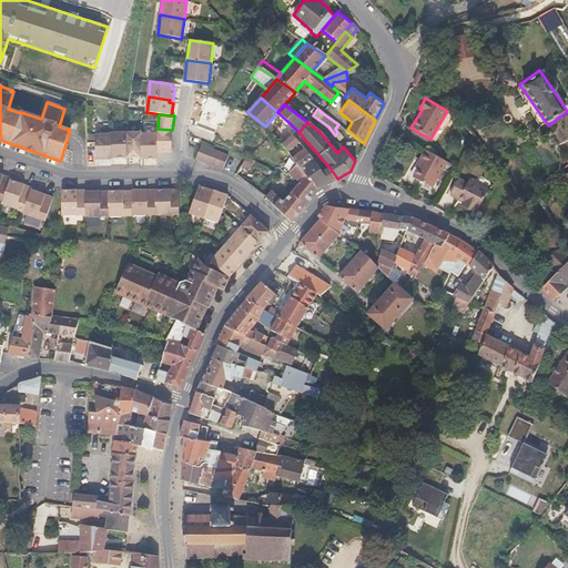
[(172,153),(172,130),(158,129),(156,134),(158,153),(172,153)]
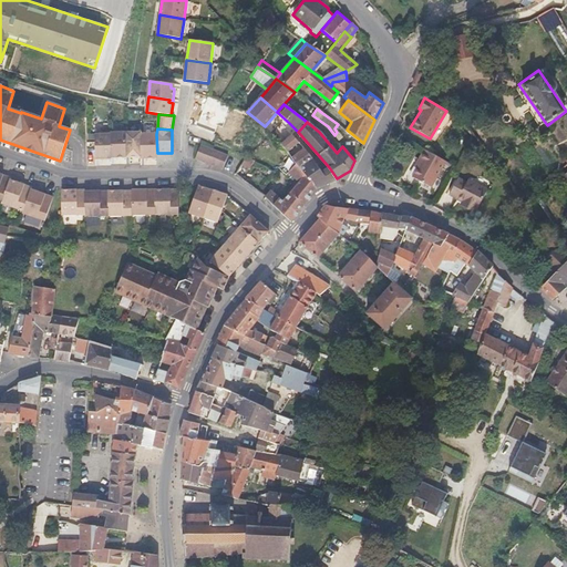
[(156,134),(142,134),(142,132),(136,133),(137,158),(142,158),(142,155),(145,155),(145,160),(157,158),(157,153),(156,134)]
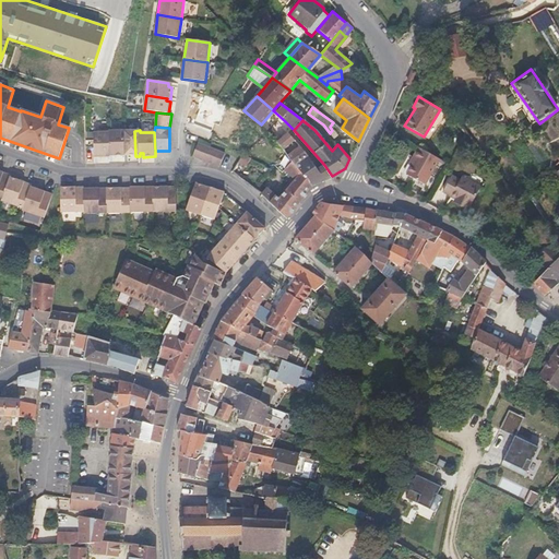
[(126,152),(125,131),(110,131),(110,132),(110,153),(114,152),(114,156),(123,156),(126,156),(126,152)]
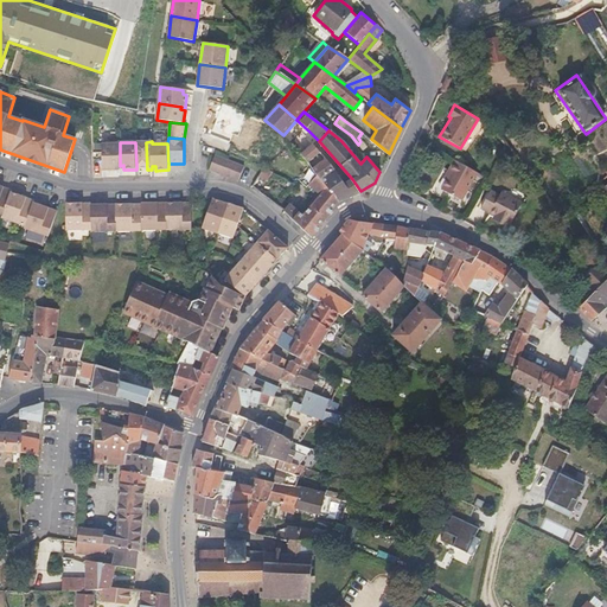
[(147,170),(146,142),(135,142),(136,165),(139,165),(139,170),(147,170)]
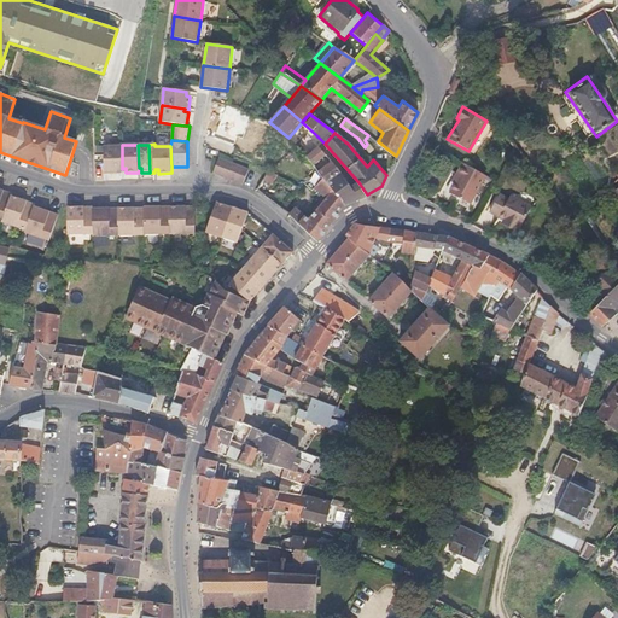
[(122,169),(122,146),(105,146),(105,170),(109,170),(109,174),(121,174),(122,174),(122,169)]
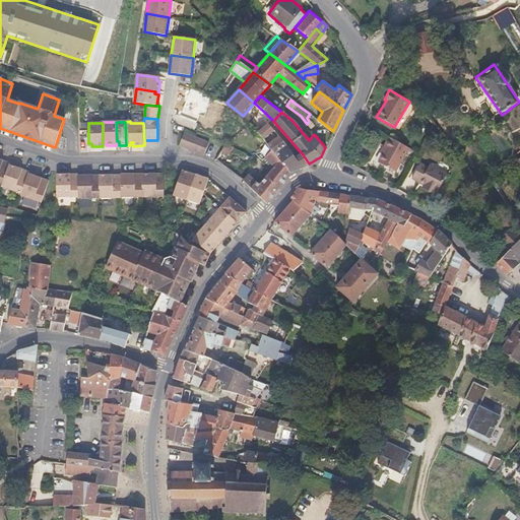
[(297,157),(286,144),(267,125),(257,133),(264,141),(270,136),(275,140),(268,146),(291,174),(301,169),(309,164),(302,153),(297,157)]
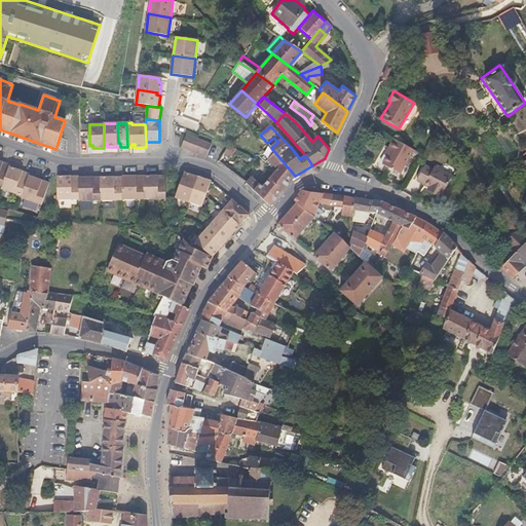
[(194,152),(199,140),(186,135),(182,147),(194,152)]
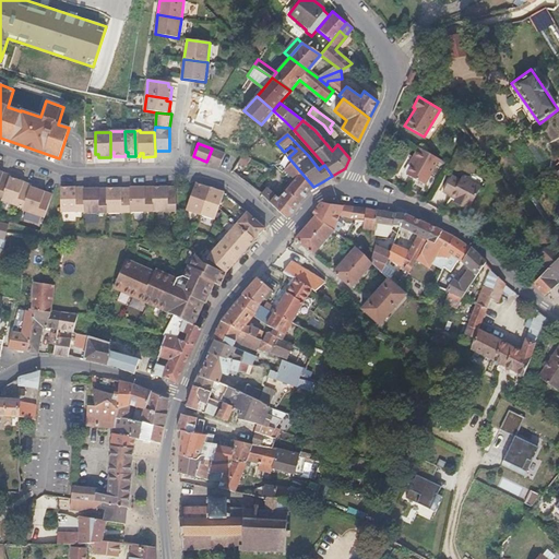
[(417,147),(412,157),(408,164),(411,166),(406,175),(424,185),(438,159),(417,147)]
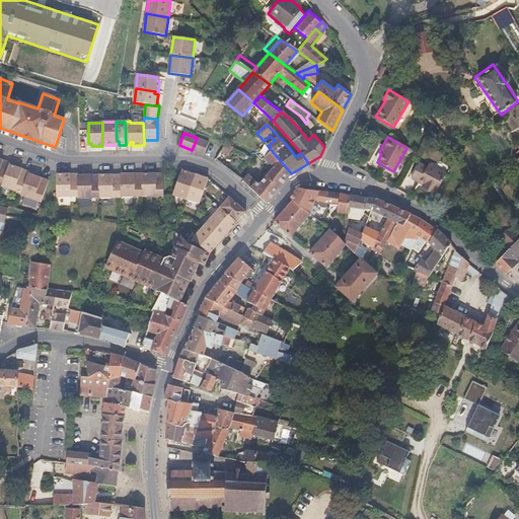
[(204,156),(209,143),(197,138),(192,150),(204,156)]
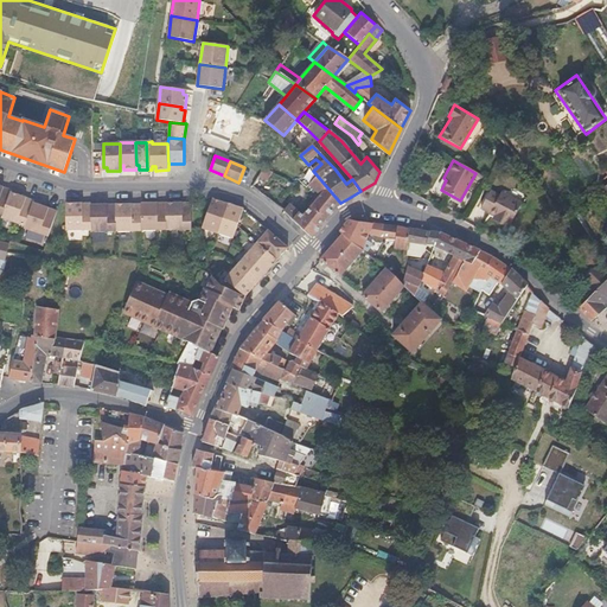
[(340,203),(313,171),(311,167),(300,177),(320,196),(304,213),(320,228),(331,213),(340,203)]
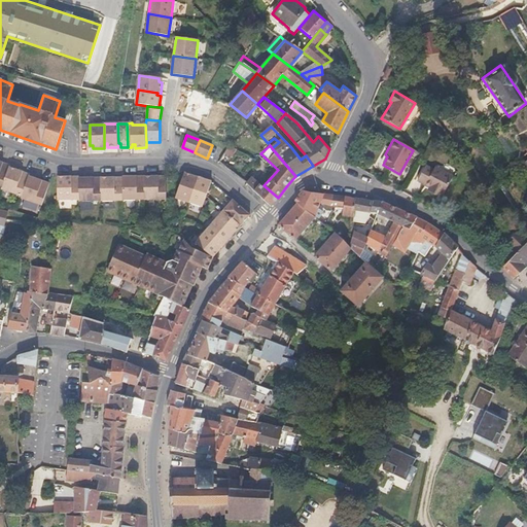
[(227,146),(223,152),(231,156),(234,149),(227,146)]
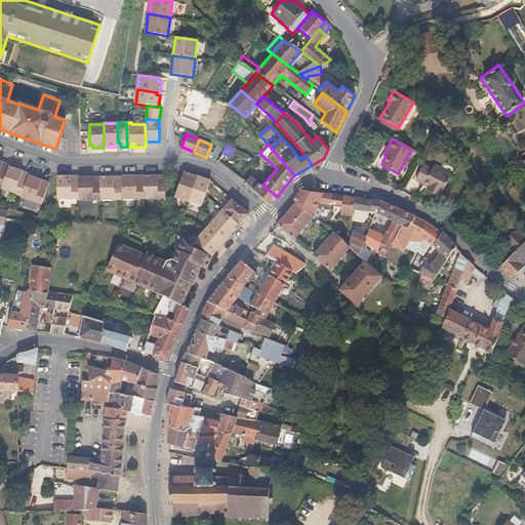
[(0,187),(2,188),(9,167),(10,165),(0,161),(0,187)]
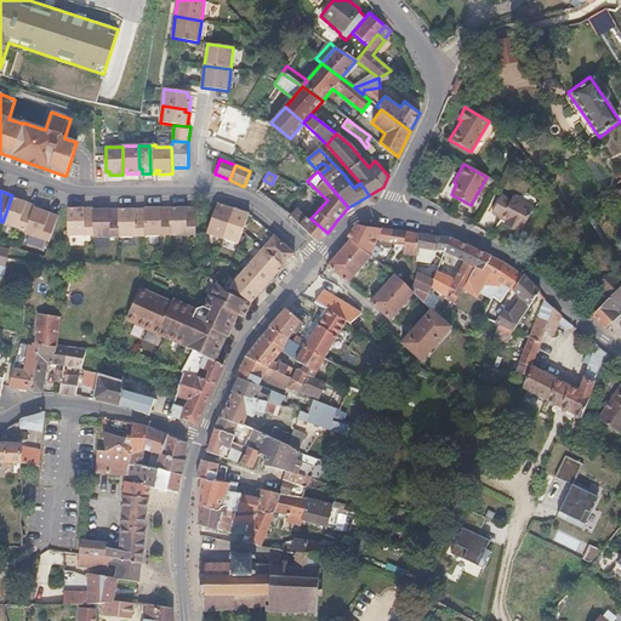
[(520,232),(534,208),(513,197),(510,201),(501,197),(491,214),(505,220),(503,222),(520,232)]
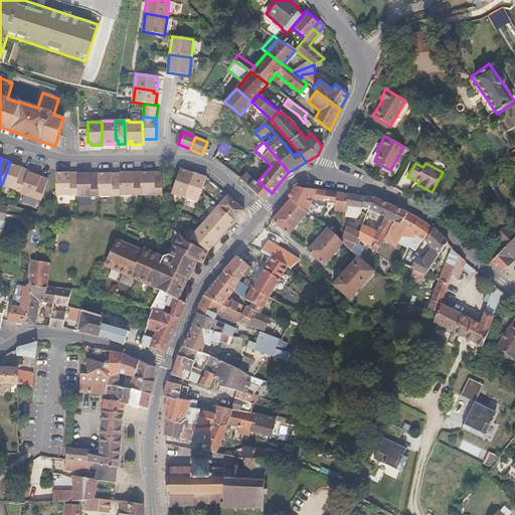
[(22,193),(29,173),(30,171),(9,164),(2,184),(2,186),(22,193)]
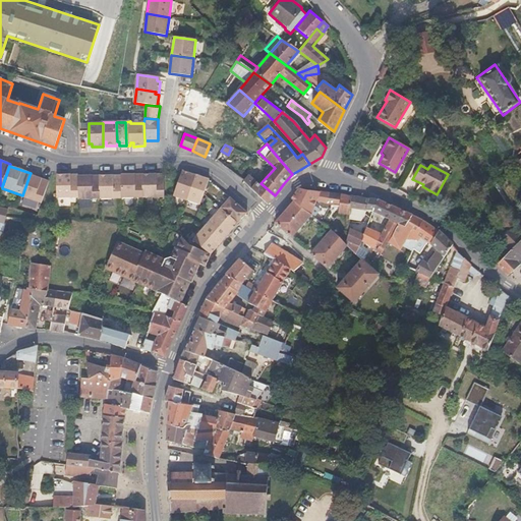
[(184,185),(188,174),(188,173),(183,171),(174,195),(186,200),(187,200),(191,187),(184,185)]
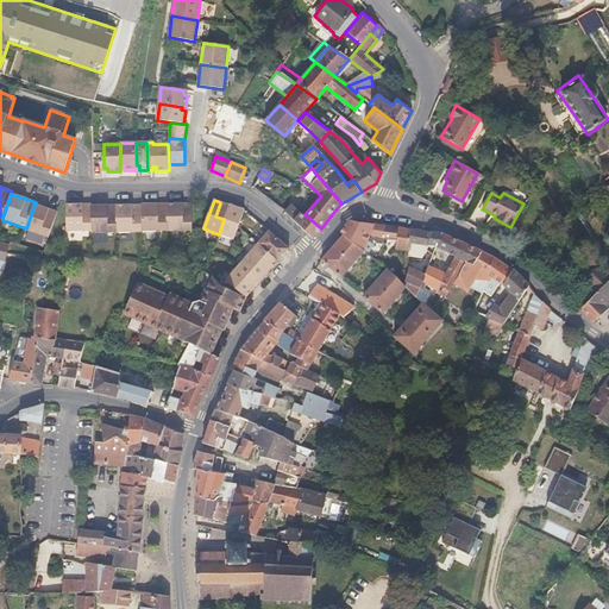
[(92,232),(92,206),(90,206),(90,203),(67,205),(67,232),(92,232)]
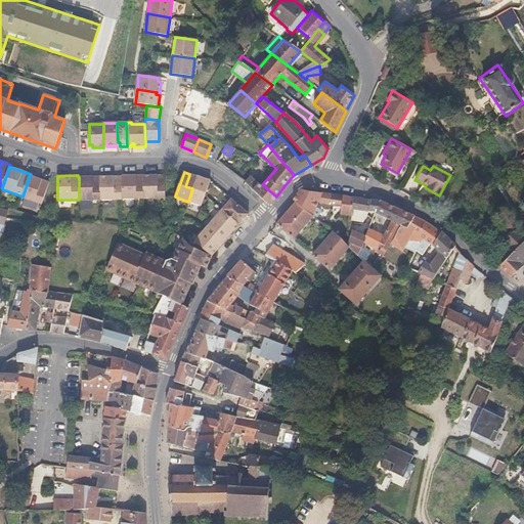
[(143,175),(128,176),(122,176),(123,201),(129,200),(144,199),(143,175)]
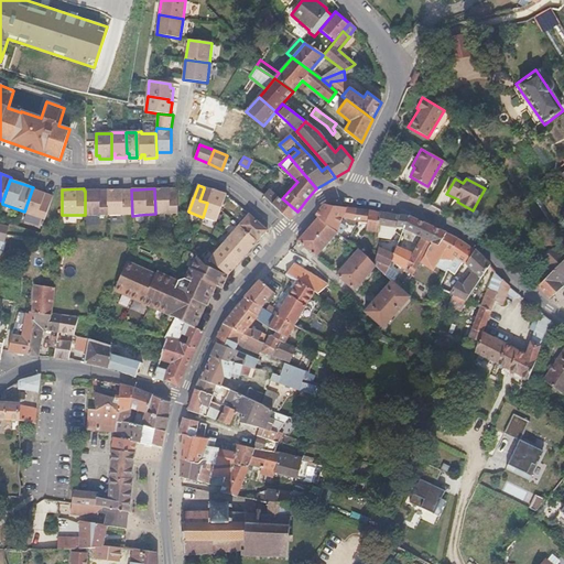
[(179,214),(179,188),(154,188),(155,214),(179,214)]
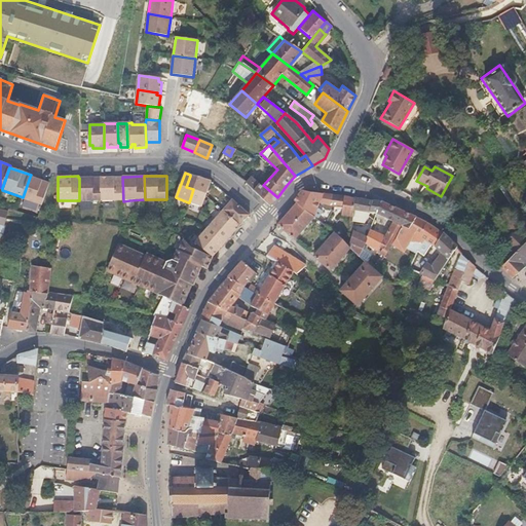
[(42,205),(50,183),(49,183),(30,177),(23,197),(23,198),(42,205)]
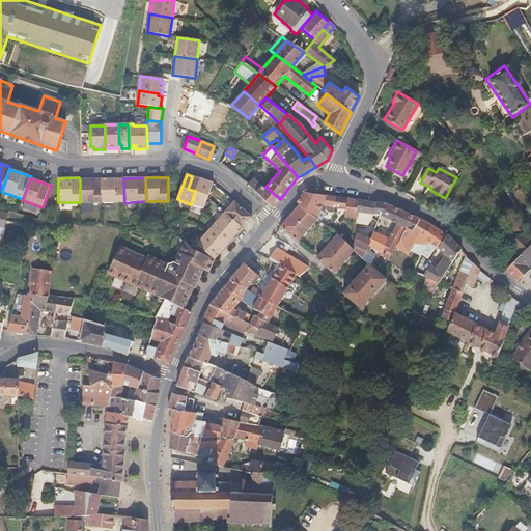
[(124,203),(123,178),(122,179),(102,179),(103,203),(124,203)]
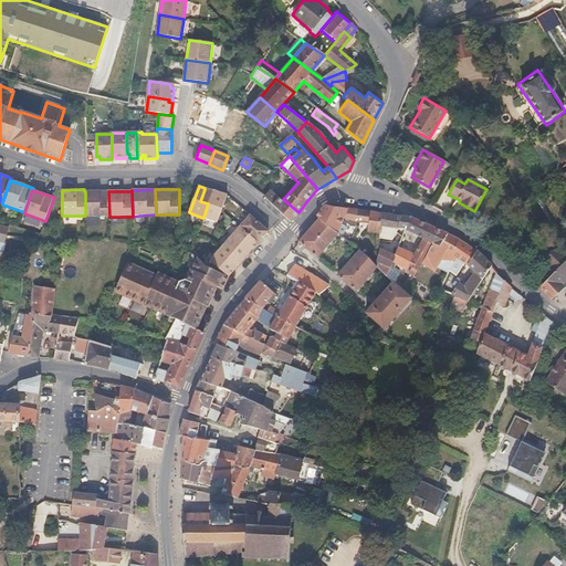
[(215,206),(219,192),(212,190),(208,203),(203,218),(218,222),(222,208),(215,206)]
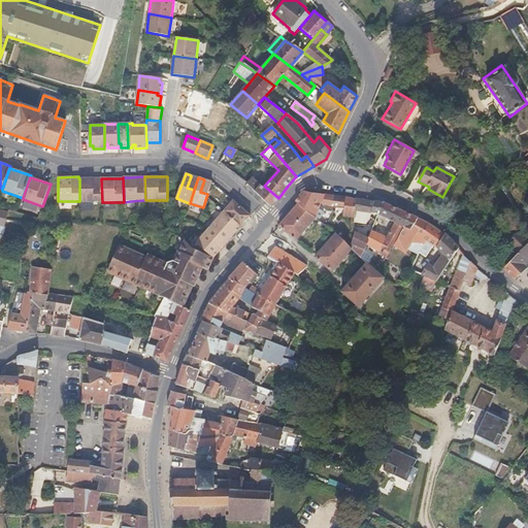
[(102,202),(101,178),(79,178),(79,201),(79,202),(102,202)]
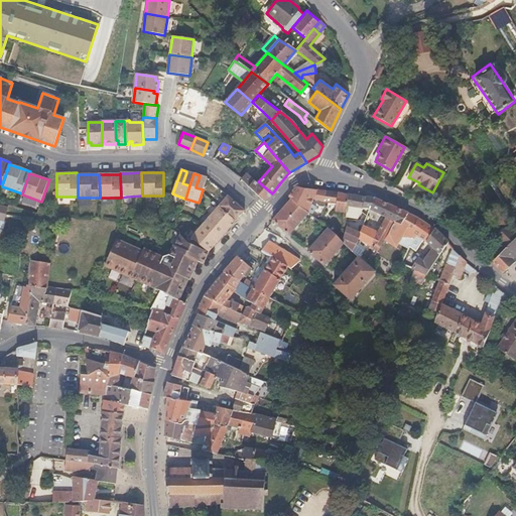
[(272,194),(258,181),(257,183),(250,178),(246,174),(242,178),(242,179),(242,181),(265,203),(272,194)]
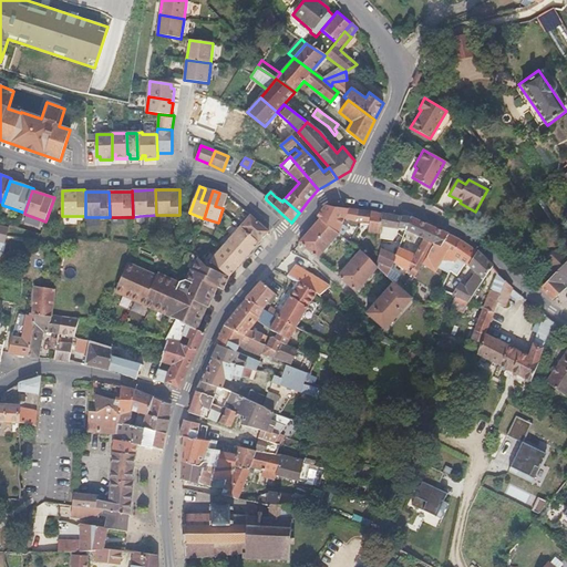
[(356,222),(359,210),(326,205),(317,216),(319,219),(339,234),(346,220),(356,222)]
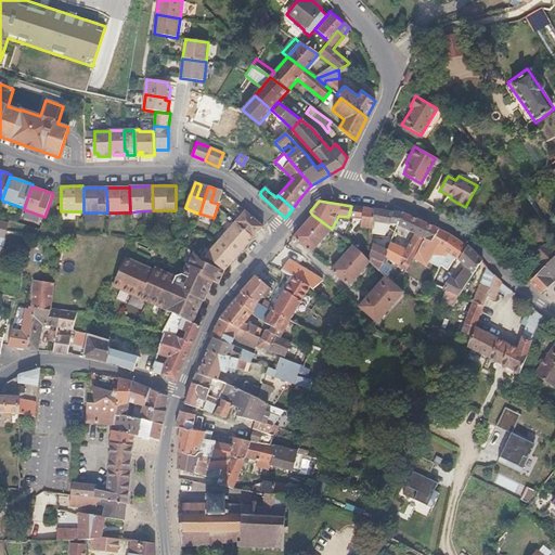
[(371,229),(374,209),(351,206),(348,217),(360,219),(359,227),(371,229)]
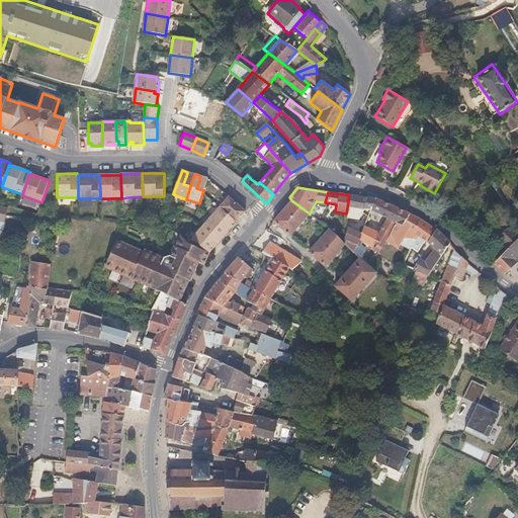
[(371,210),(376,198),(362,196),(349,195),(346,213),(346,216),(359,218),(358,214),(360,209),(368,209),(371,210)]
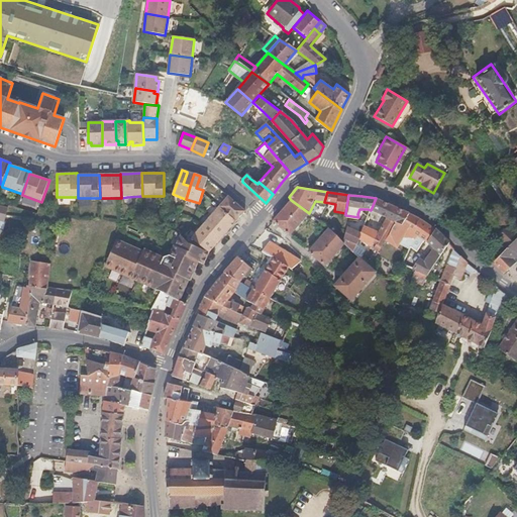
[(240,217),(244,213),(243,210),(228,197),(219,207),(236,222),(240,217)]
